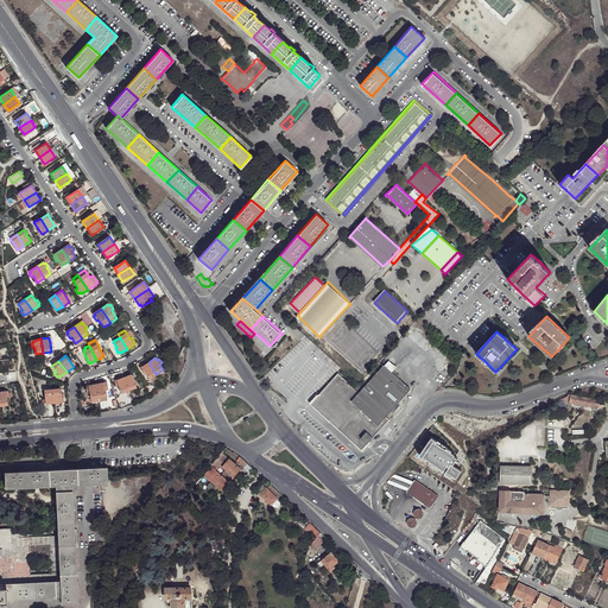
[(149,362),(141,367),(143,369),(141,371),(144,374),(146,373),(150,379),(156,374),(149,362)]
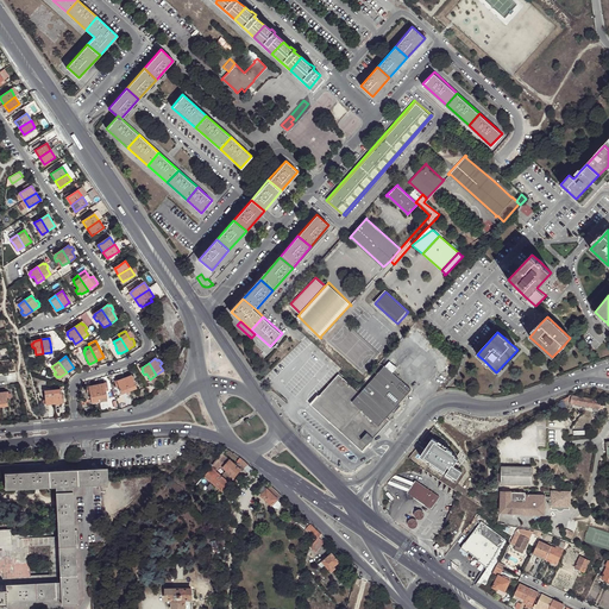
[(384,365),(359,394),(352,402),(378,426),(385,418),(410,390),(384,365)]
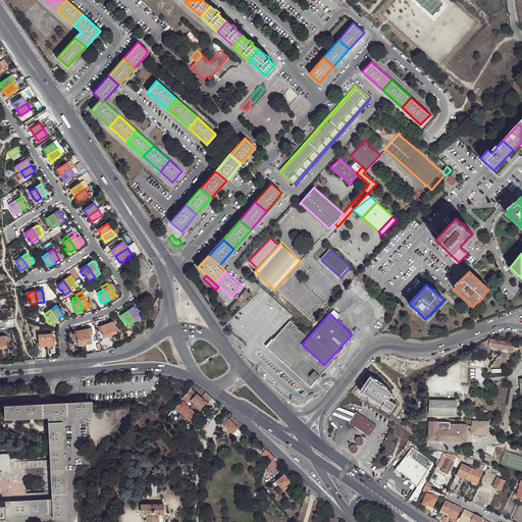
[(302,345),(308,337),(290,320),(279,330),(272,338),(267,345),(308,383),(312,379),(309,376),(314,371),(320,376),(333,361),(330,358),(324,365),(302,345)]
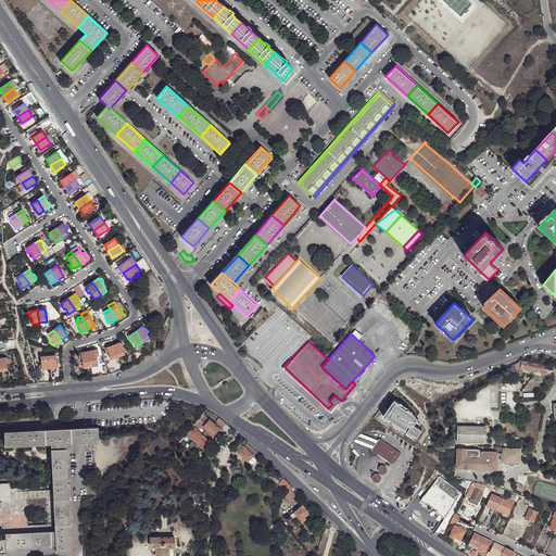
[(113,345),(117,356),(125,354),(122,346),(121,343),(121,342),(113,345)]
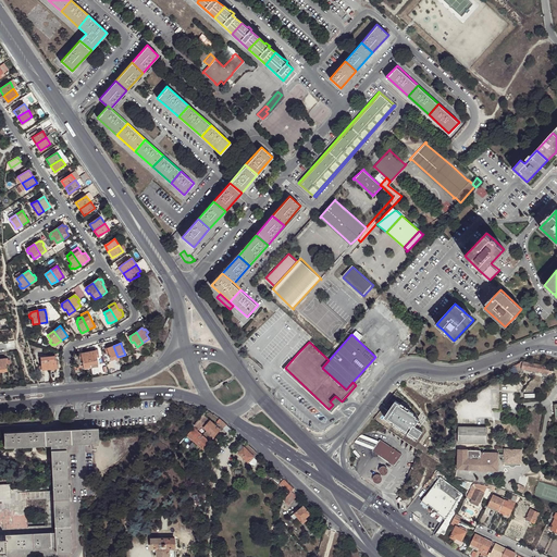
[(118,357),(113,346),(107,348),(107,349),(108,353),(111,360),(118,357)]
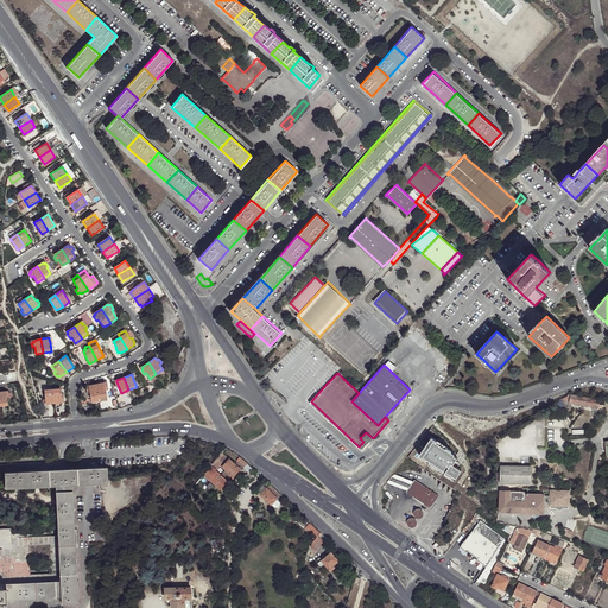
[(105,382),(96,384),(99,400),(107,399),(105,382)]
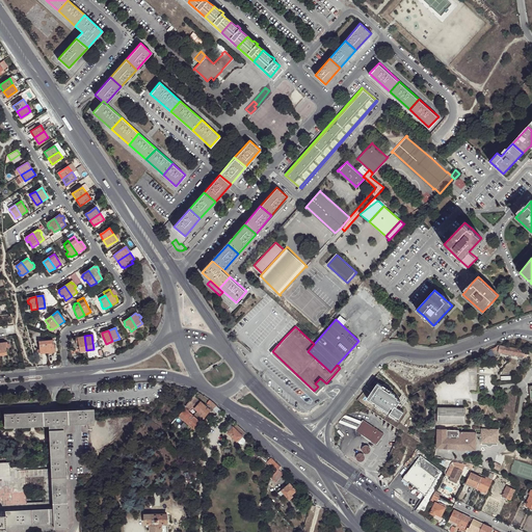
[(84,336),(77,337),(77,339),(75,339),(76,343),(78,343),(79,352),(86,350),(84,336)]
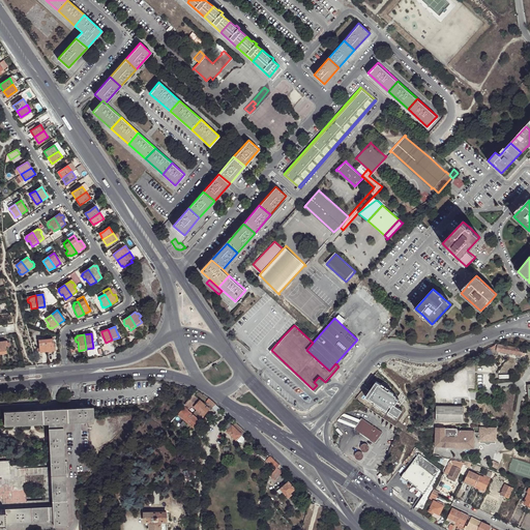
[(53,339),(46,340),(47,352),(54,351),(54,349),(55,349),(55,344),(53,344),(53,339)]
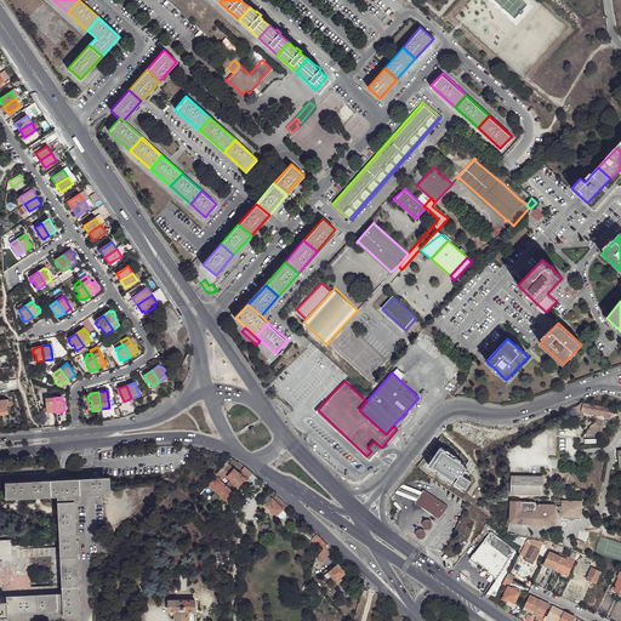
[(53,398),(45,399),(46,412),(55,412),(53,398)]
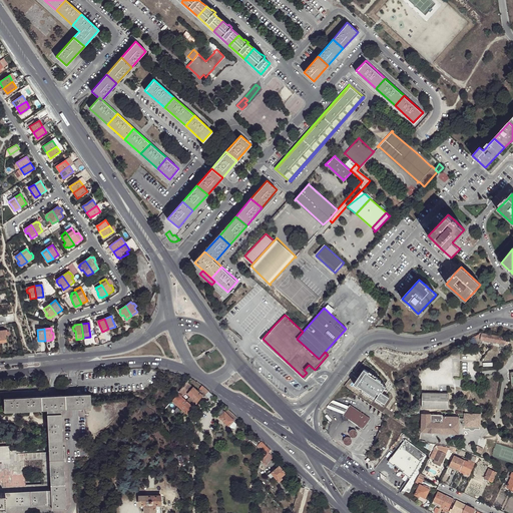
[(5,330),(0,330),(0,342),(6,342),(6,337),(9,336),(9,332),(5,333),(5,330)]
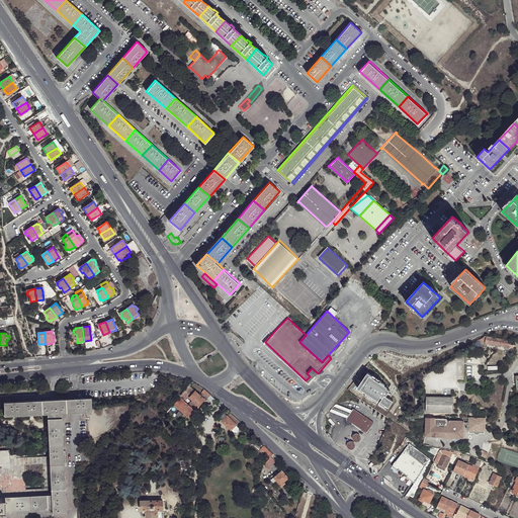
[(504,341),(487,337),(485,347),(509,350),(511,342),(504,341)]
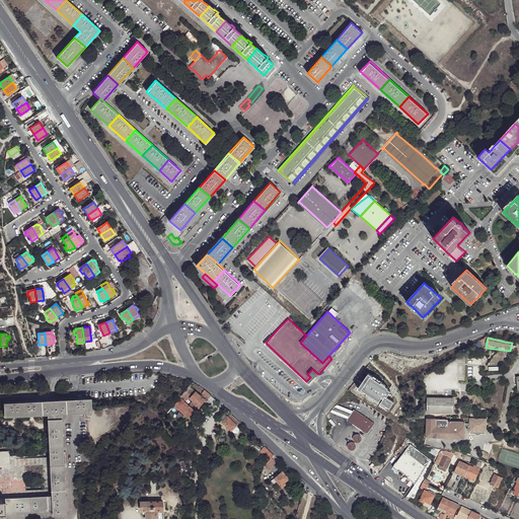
[(313,379),(318,374),(312,369),(307,374),(310,377),(313,379)]
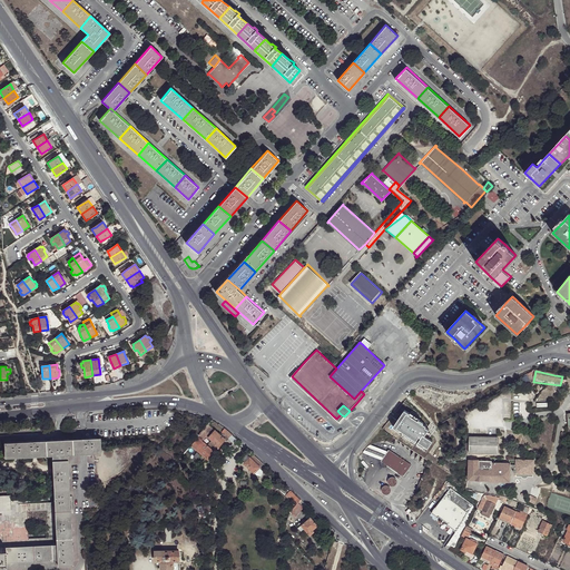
[(216,422),(213,421),(203,432),(205,433),(205,434),(216,422)]
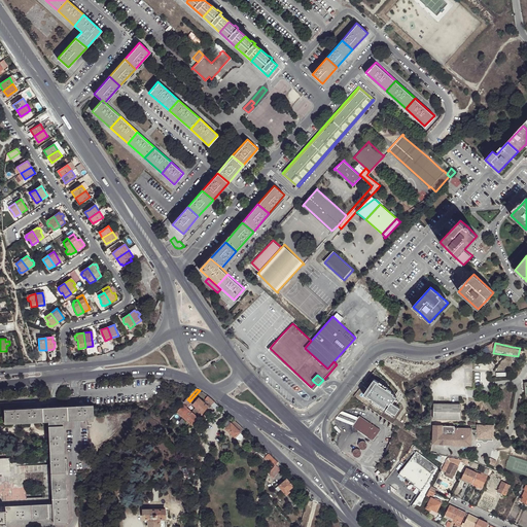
[(395,390),(392,393),(400,400),(403,398),(395,390)]
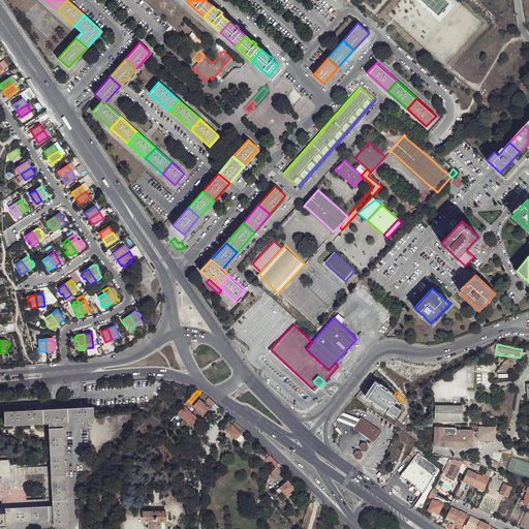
[(216,404),(205,395),(201,398),(210,406),(212,408),(216,404)]
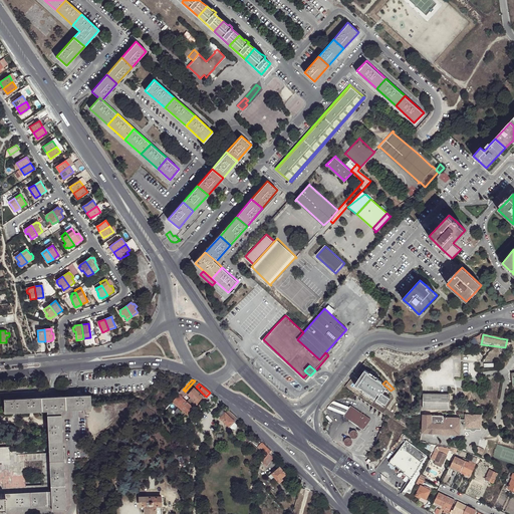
[(204,395),(196,387),(194,389),(203,397),(204,395)]
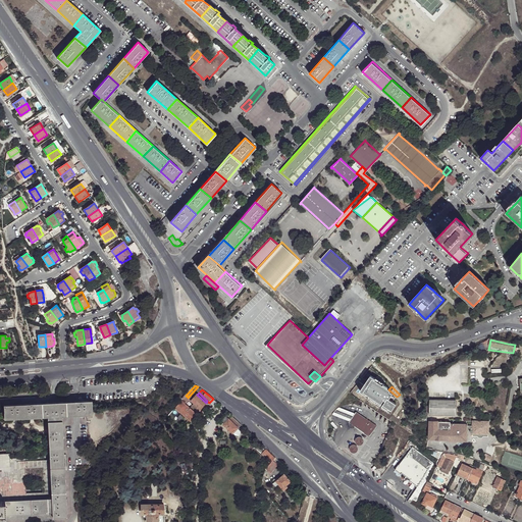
[(206,403),(197,395),(191,401),(195,405),(200,409),(200,410),(206,403)]
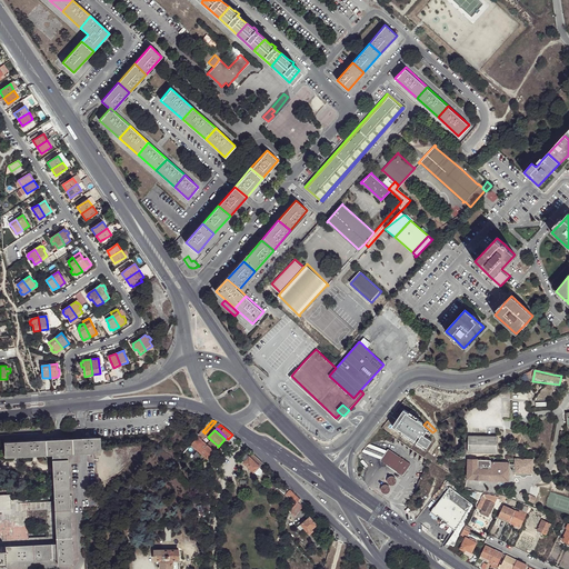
[(431,446),(432,447),(435,448),(436,448),(438,443),(437,438),(426,431),(425,430),(425,431),(419,430),(416,437),(419,438),(430,446),(431,446)]
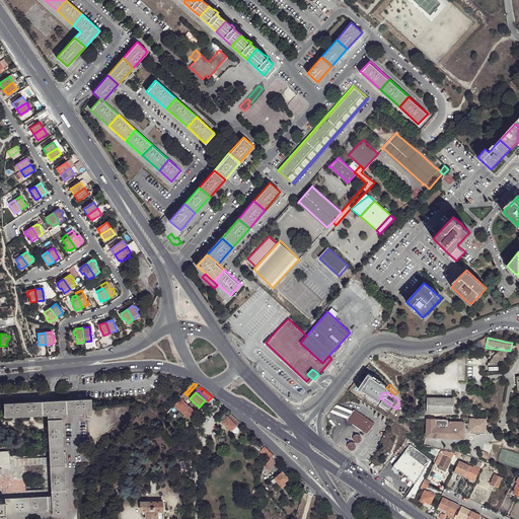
[(90,398),(77,399),(78,414),(91,413),(90,398)]
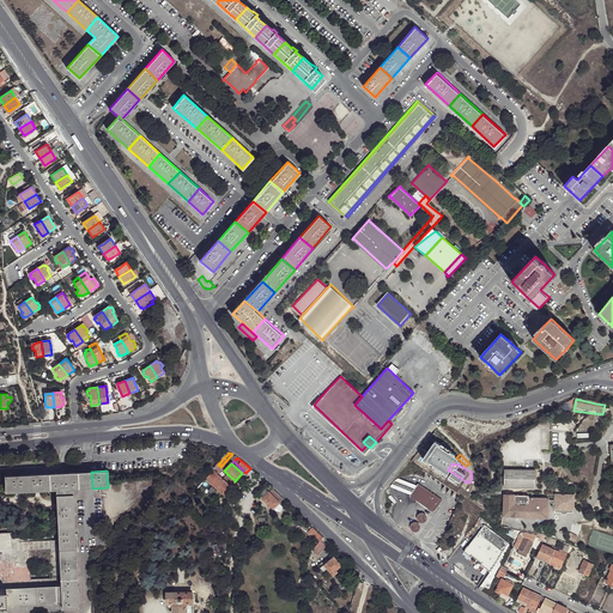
[(78,490),(77,472),(49,474),(49,491),(54,491),(55,496),(72,496),(72,490),(78,490)]
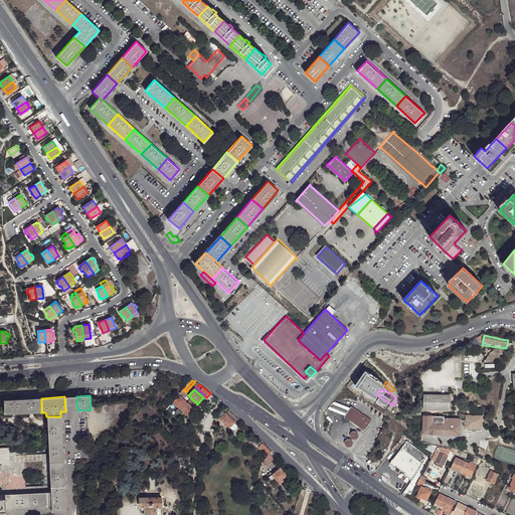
[(69,396),(64,396),(65,411),(70,411),(73,411),(77,410),(76,396),(73,396),(69,396)]
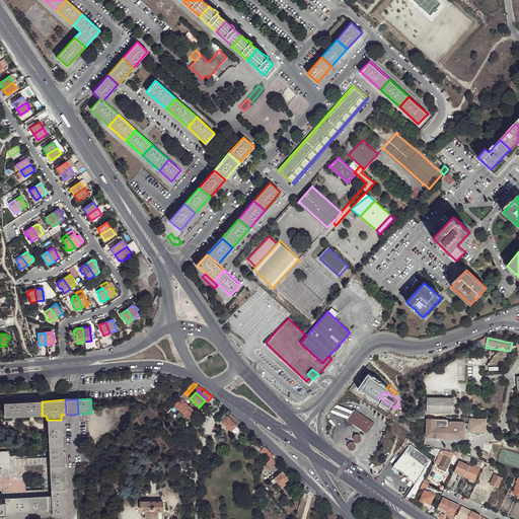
[(174,405),(189,419),(194,413),(194,412),(190,408),(179,399),(174,405)]
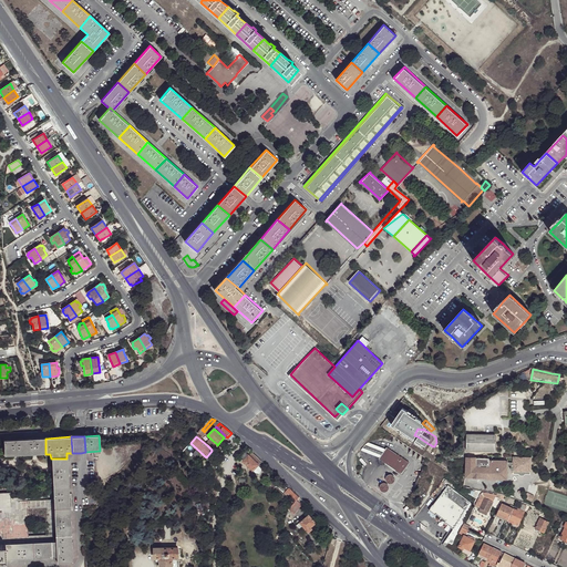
[(496,446),(497,436),(467,436),(467,453),(496,454),(496,446)]
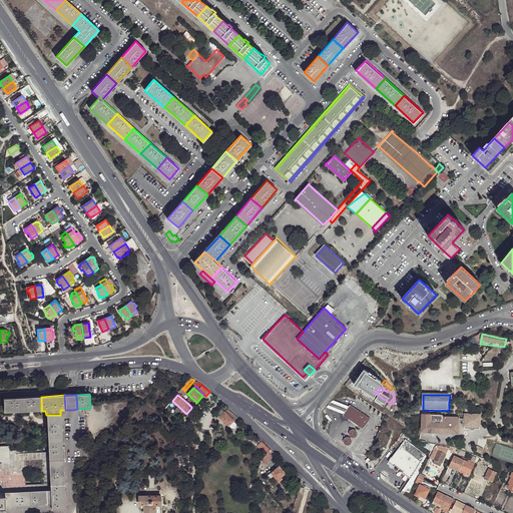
[(22,412),(21,397),(3,399),(4,413),(22,412)]
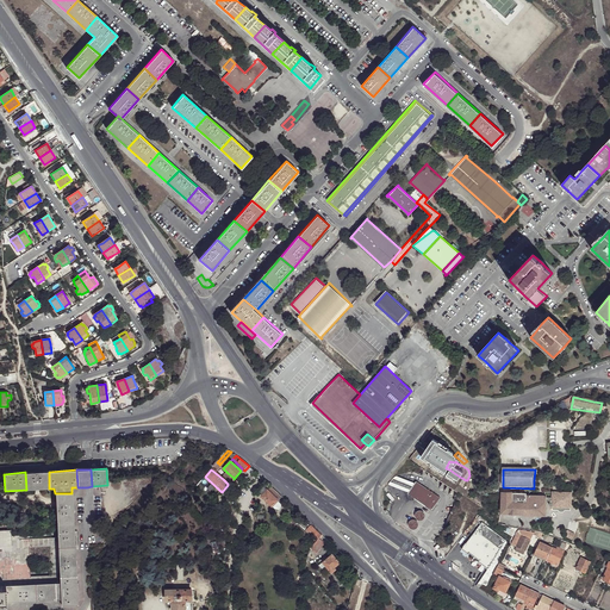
[(49,489),(49,472),(25,472),(26,490),(49,489)]
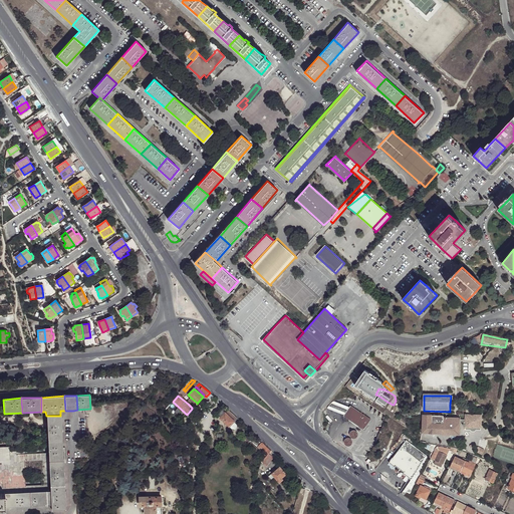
[(188,404),(192,408),(197,403),(192,399),(188,404)]
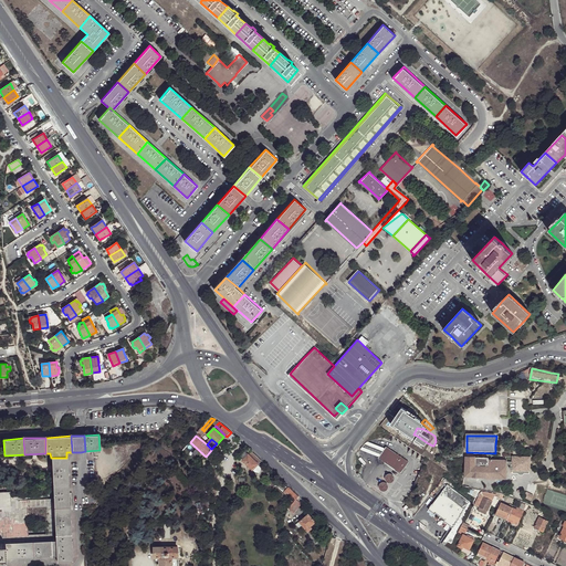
[(386,447),(378,458),(401,473),(408,462),(386,447)]
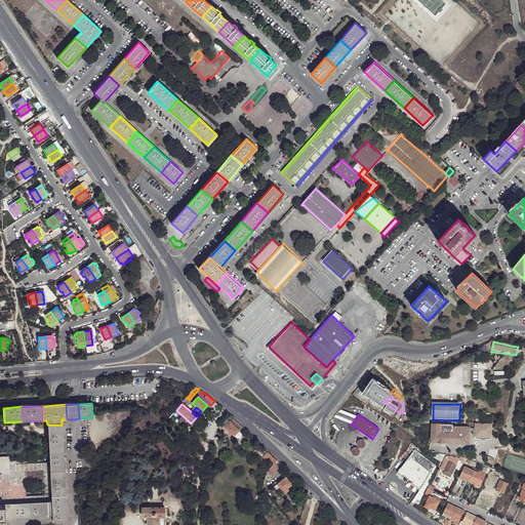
[(240,430),(243,427),(235,418),(232,421),(240,430)]
